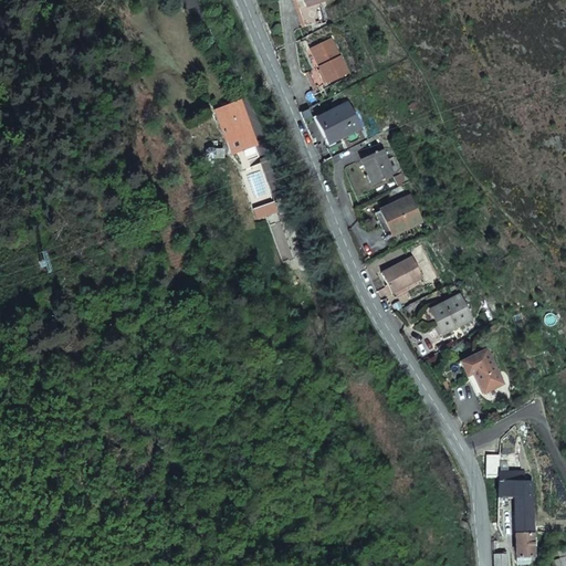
[(313,6),(328,0),(296,0),(304,27),(318,22),(313,6)]
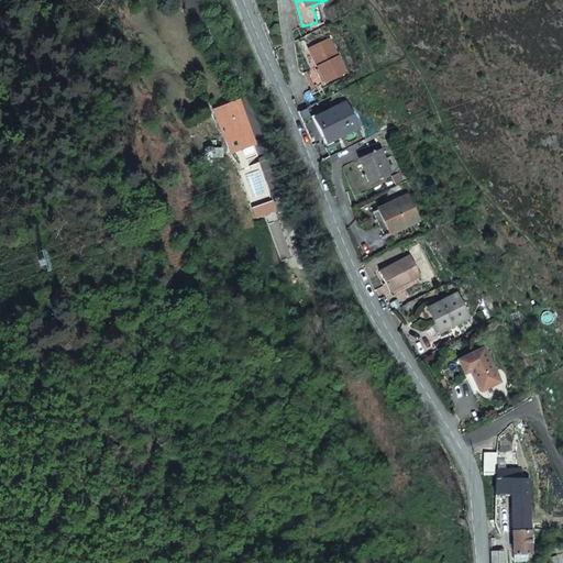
[(316,88),(348,69),(329,36),(308,48),(318,65),(312,68),(307,73),(316,88)]
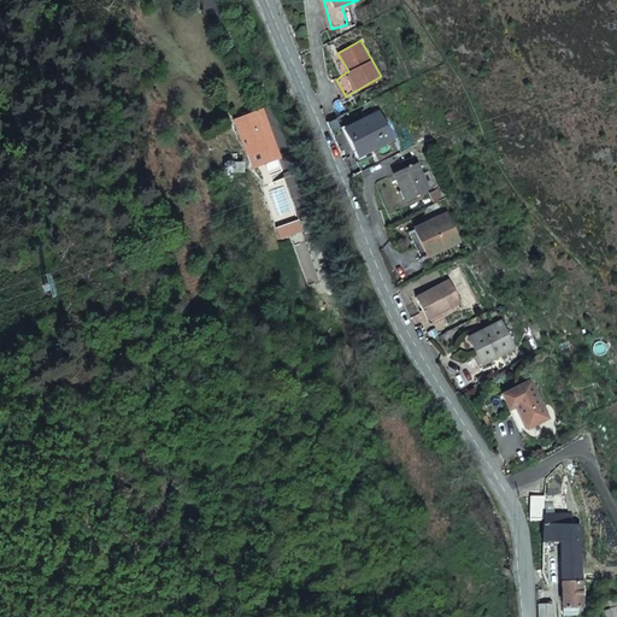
[(342,75),(348,71),(338,53),(333,57),(342,75)]
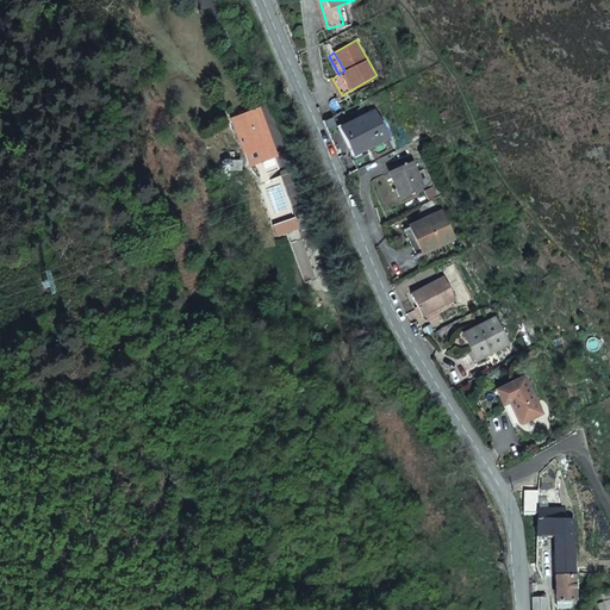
[(353,154),(381,142),(368,113),(336,128),(344,145),(348,143),(353,154)]
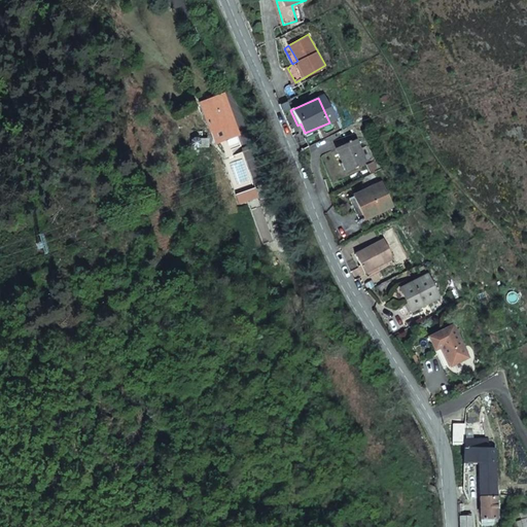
[(227,99),(212,104),(227,153),(244,147),(227,99)]
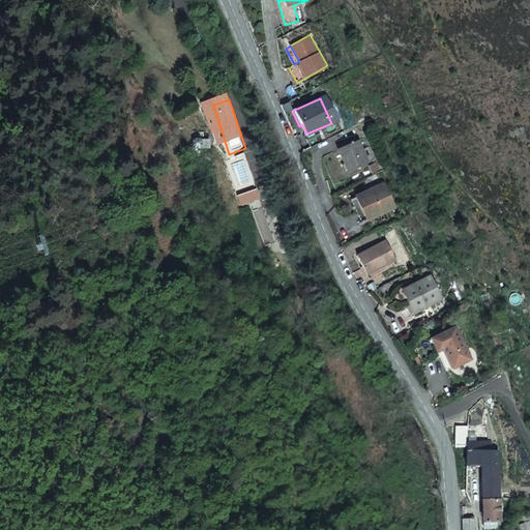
[(210,149),(210,140),(194,140),(194,148),(209,148),(210,149)]
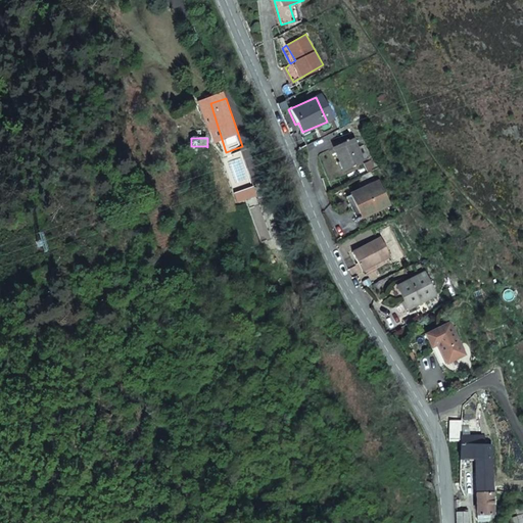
[(340,172),(361,161),(349,139),(329,149),(340,172)]
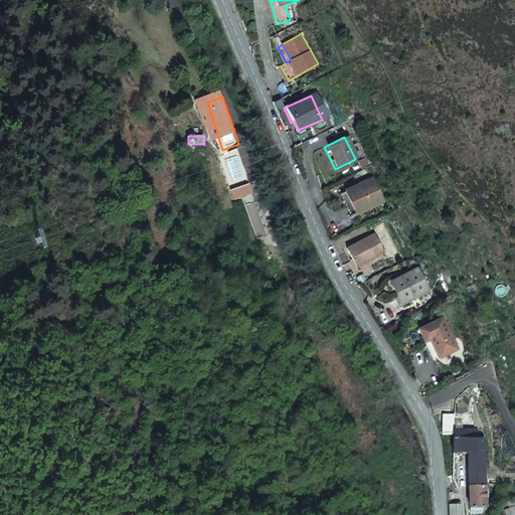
[(349,216),(381,200),(369,178),(338,194),(349,216)]
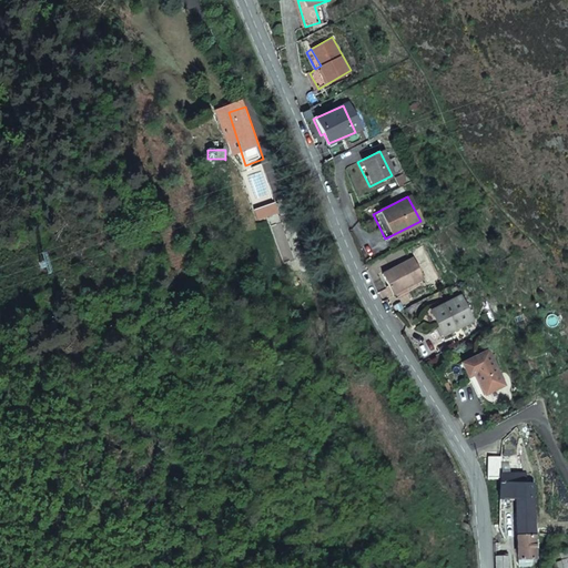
[(392,294),(423,280),(412,257),(382,273),(392,294)]
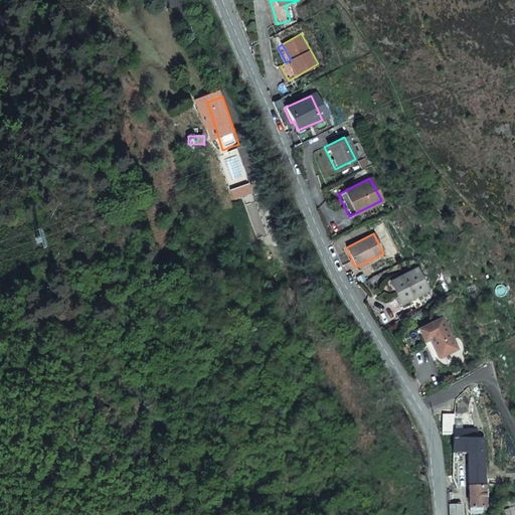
[(401,303),(427,290),(416,269),(390,281),(401,303)]
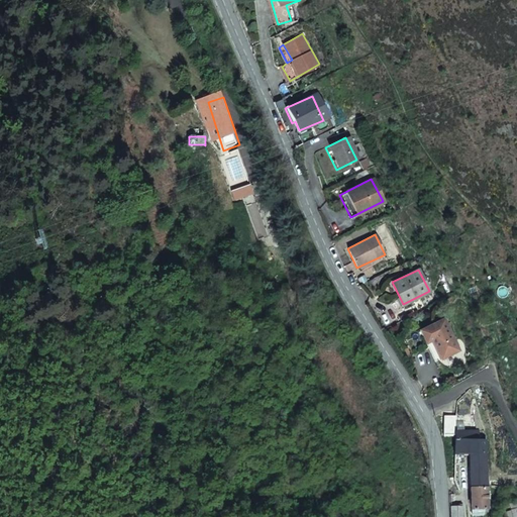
[(298,300),(288,286),(278,292),(287,306),(298,300)]
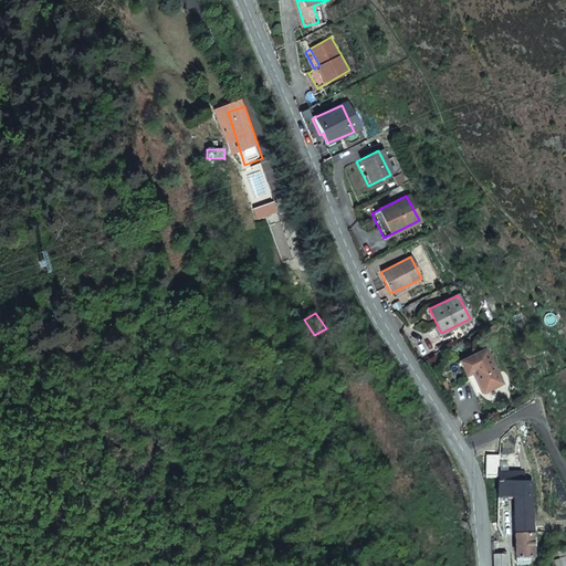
[(486,348),(461,362),(478,395),(503,381),(486,348)]
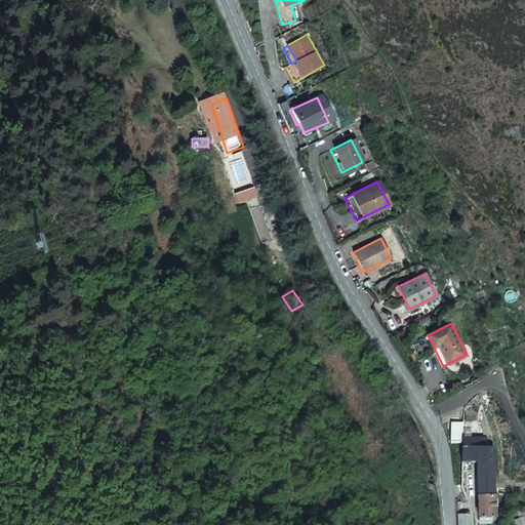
[(463,441),(463,436),(463,422),(451,422),(451,441),(463,441)]
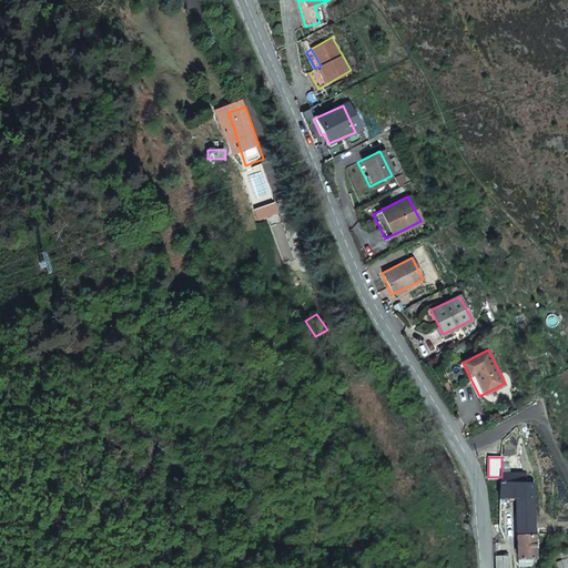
[(535,483),(527,483),(526,472),(501,472),(501,477),(501,499),(517,499),(517,534),(536,533),(535,483)]
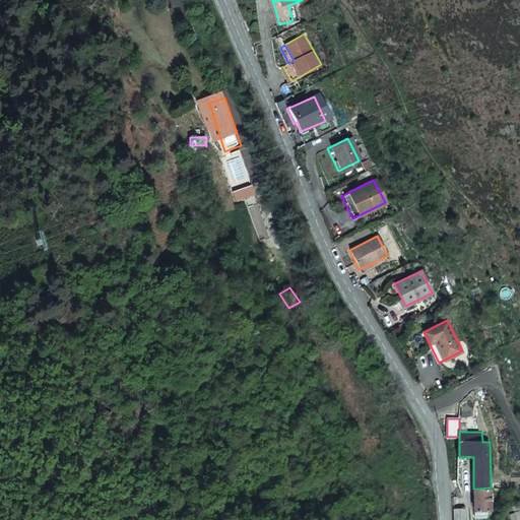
[(491,488),(473,489),(474,511),(491,511),(491,488)]
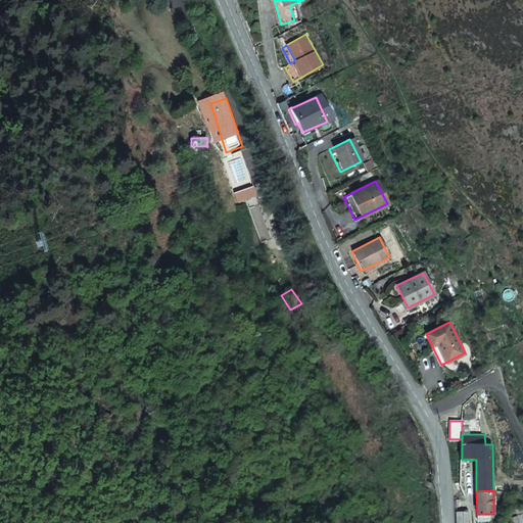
[(468,522),(468,513),(457,513),(456,522),(468,522)]
